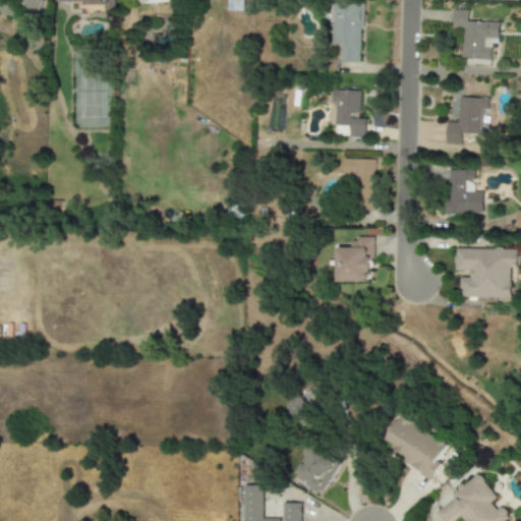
[(23,0),(21,6),(39,12),(42,2),(42,0),(23,0)]
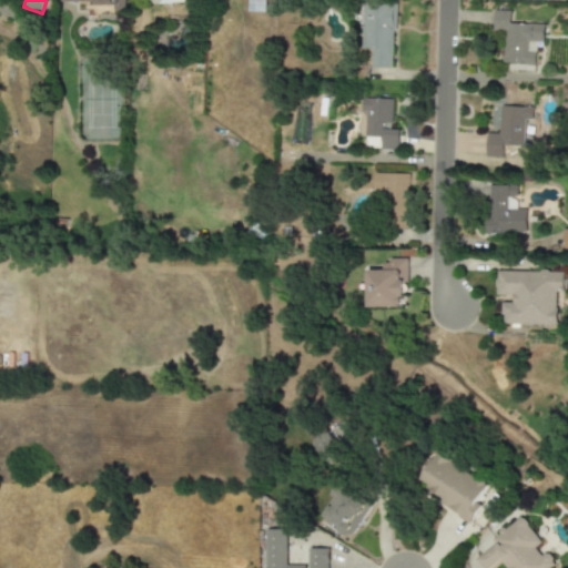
[(266,12),(266,0),(251,0),(251,11),(266,12)]
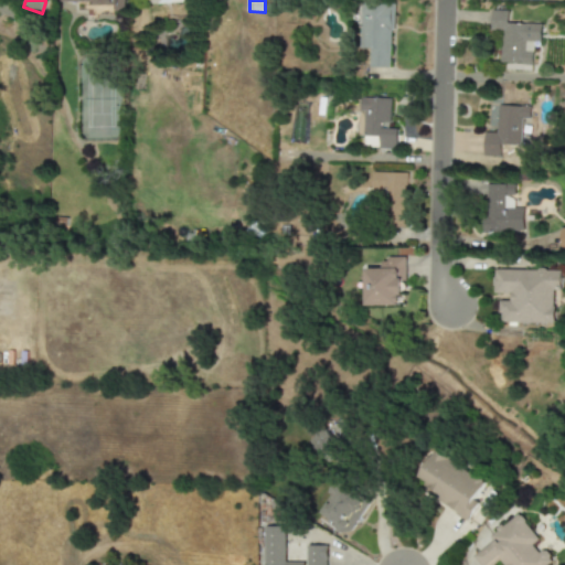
[(391,67),(392,6),(361,4),(360,49),(370,49),(370,67),(391,67)]
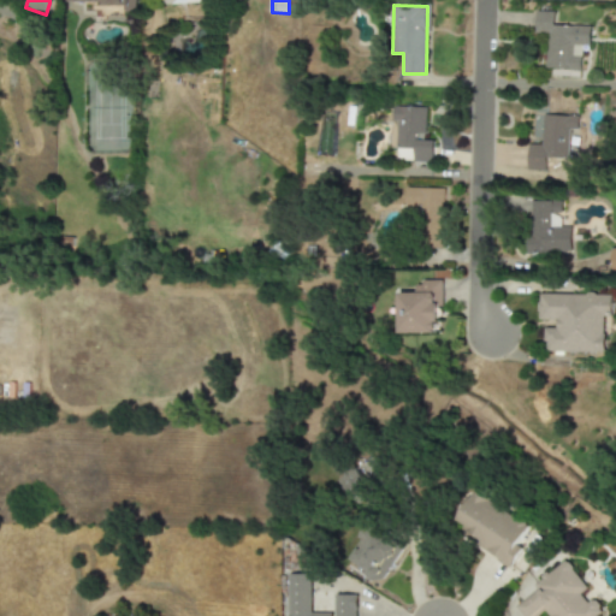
[(590,27),(554,25),(554,12),(535,11),(535,33),(545,34),(544,69),(580,70),(581,46),(588,46),(590,27)]
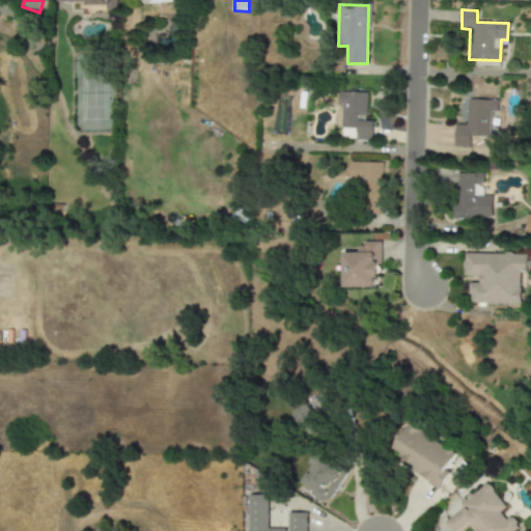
[(366,92),(338,92),(338,105),(342,105),(342,139),(373,140),(373,121),(366,121),(366,92)]
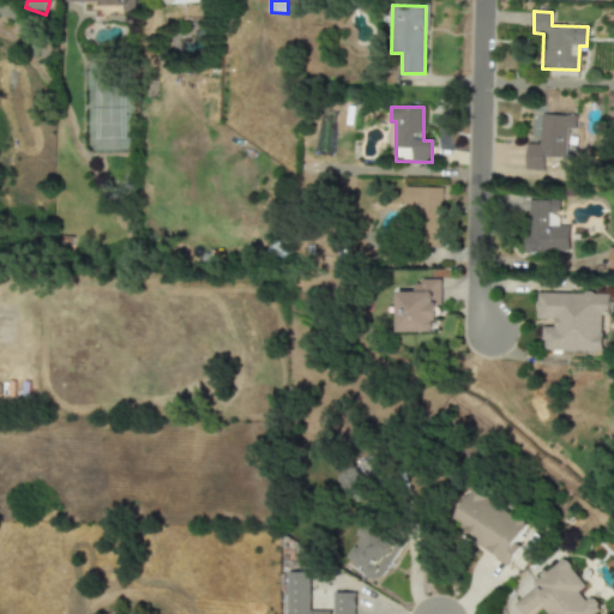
[(566,158),(567,130),(576,130),(576,116),(541,114),(540,145),(527,144),(525,170),(545,170),(545,157),(566,158)]
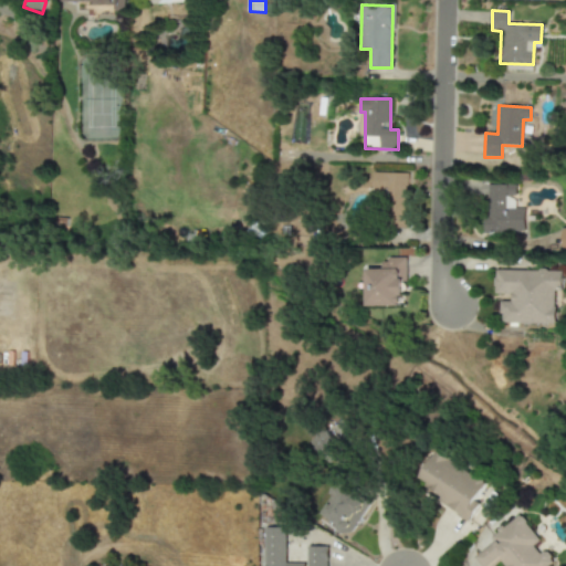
[(408,174),(374,173),(373,202),(407,205),(408,174)]
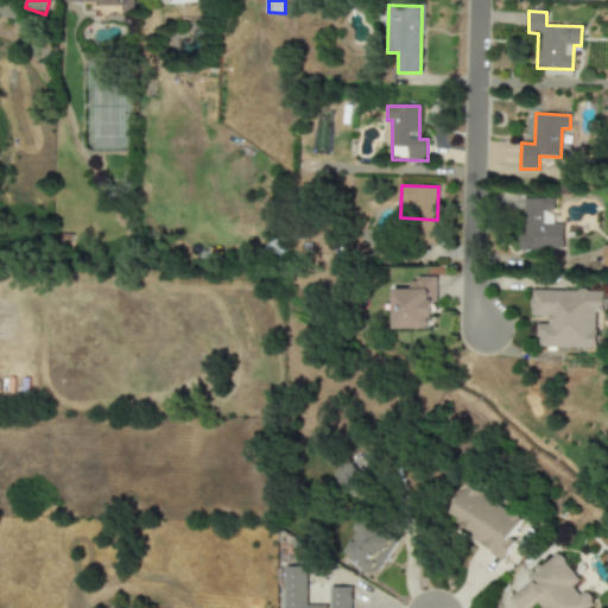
[(553,198),(519,198),(519,251),(563,251),(564,225),(553,225),(553,198)]
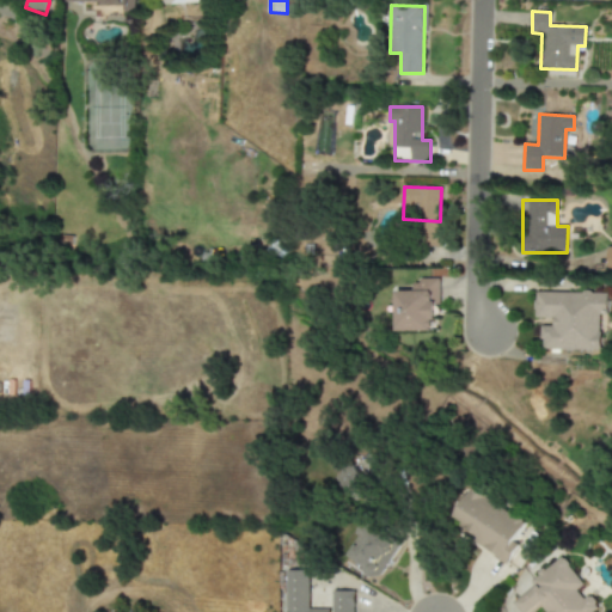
[(396,292),(397,332),(438,331),(436,279),(416,279),(416,292),(396,292)]
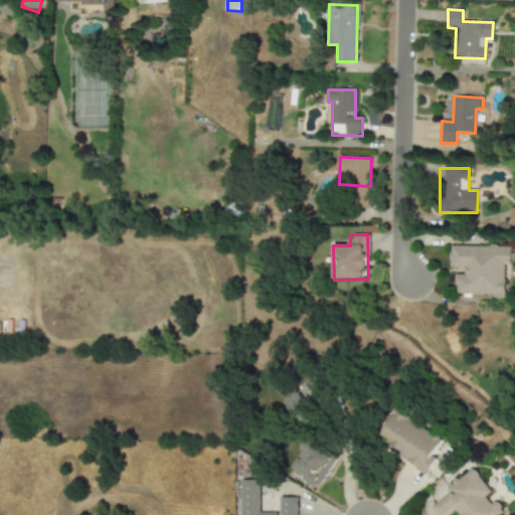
[(506,295),(505,265),(511,265),(511,246),(451,246),(451,268),(466,268),(466,275),(456,275),(456,295),(506,295)]
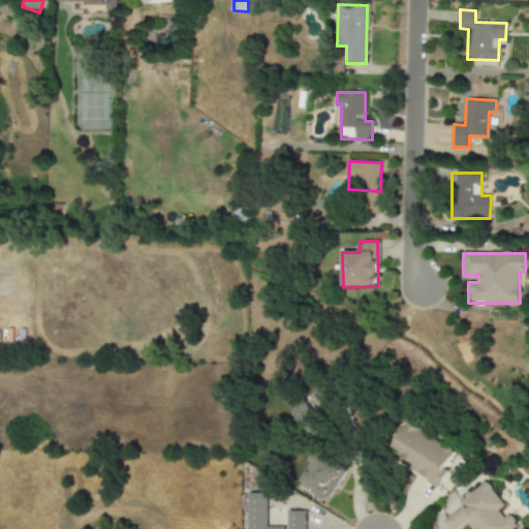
[(306,432),(320,419),(303,401),(289,413),(306,432)]
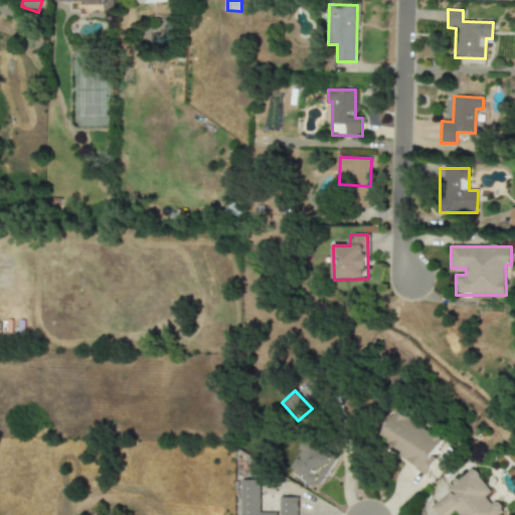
[(428,471),(437,458),(433,456),(443,439),(396,410),(378,442),(428,471)]
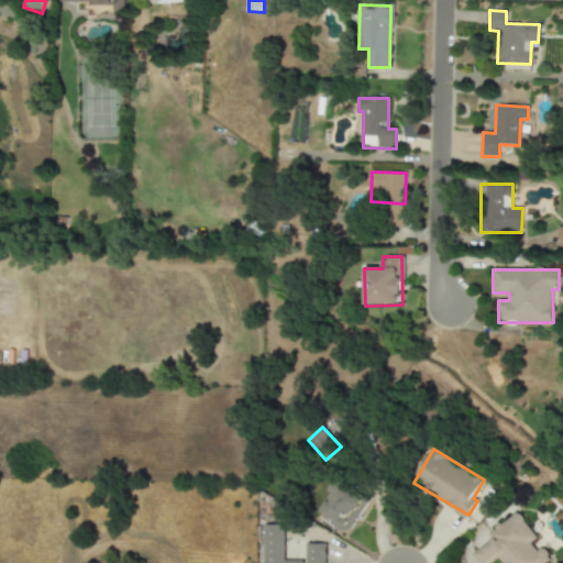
[(349,534),(371,500),(338,479),(316,514),(349,534)]
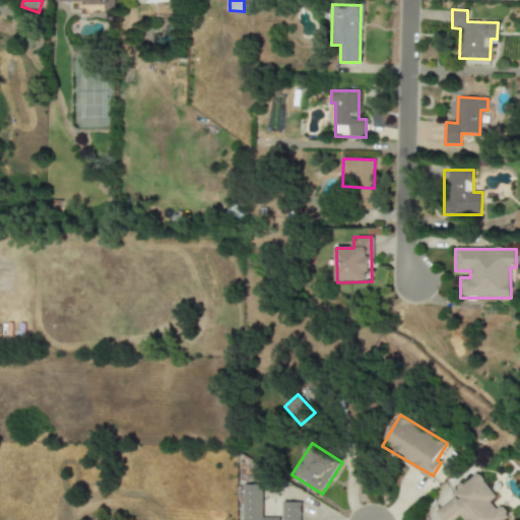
[(433,509),(441,519),(454,519),(460,517),(461,519),(505,519),(509,517),(502,507),(496,510),(490,502),(496,498),(480,475),(433,509)]
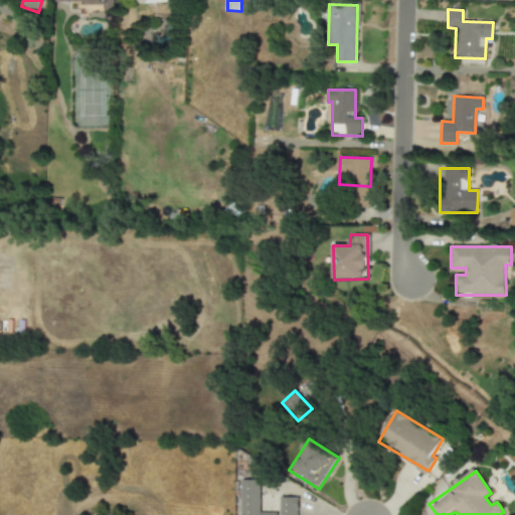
[(247,514),(246,481),(265,481),(266,514),(282,514),(282,501),(303,500),(303,514),(247,514)]
